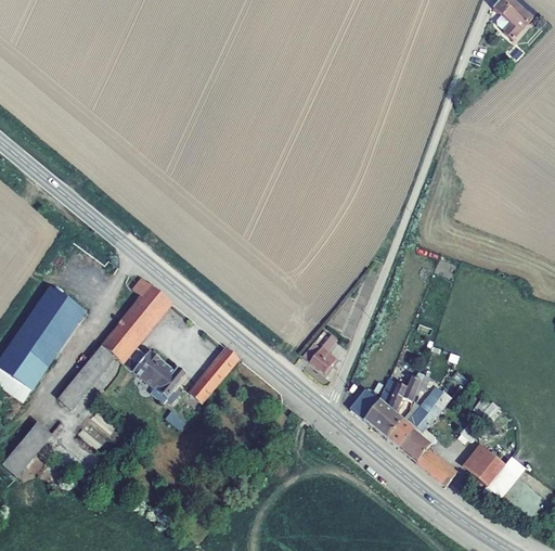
[(523,16),(516,11),(503,0),(498,0),(493,5),(500,12),(494,18),(505,27),(503,29),(514,38),(528,22),(523,16)]
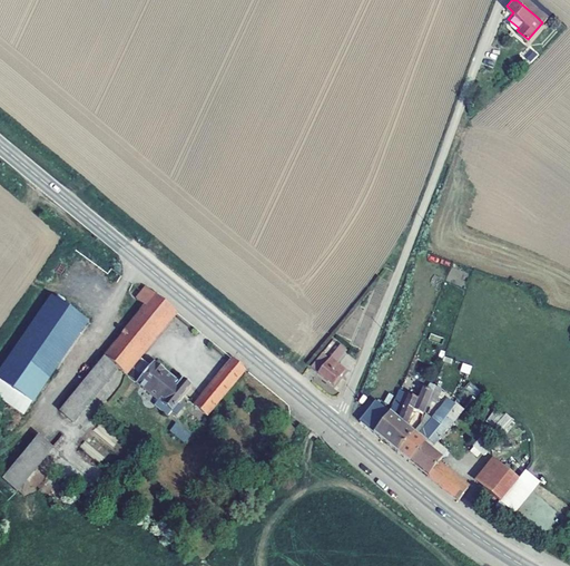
[(517,0),(530,11),(536,3),(531,0),(517,0)]
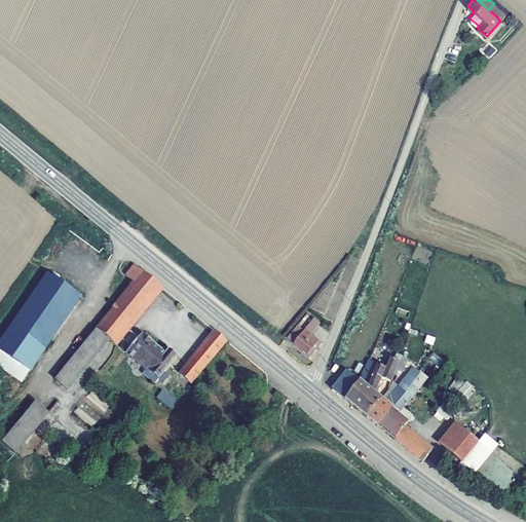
[(489,10),(495,15),(501,9),(494,3),(489,10)]
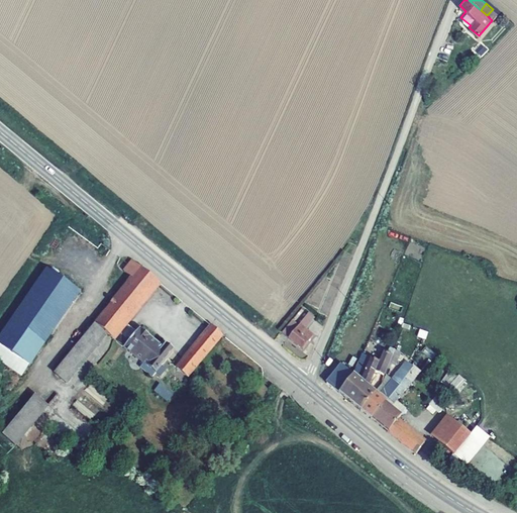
[(116,337),(118,334),(128,321),(125,318),(159,279),(132,257),(129,261),(123,269),(131,276),(95,320),(107,329),(116,337)]
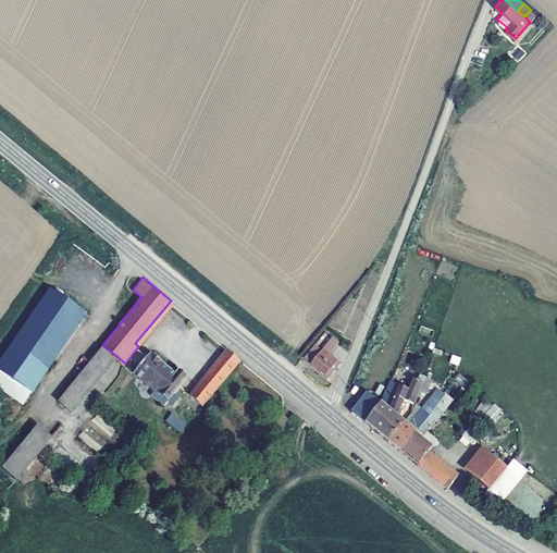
[(31,391),(86,311),(51,285),(0,358),(0,385),(22,401),(29,391),(31,391)]
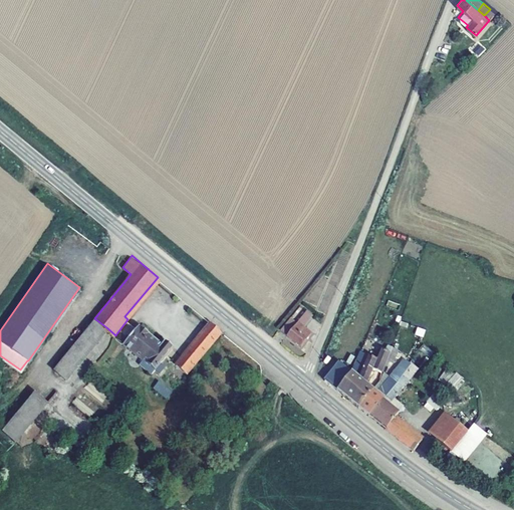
[(306,307),(296,320),(285,332),(300,344),(311,330),(303,323),(312,312),(306,307)]
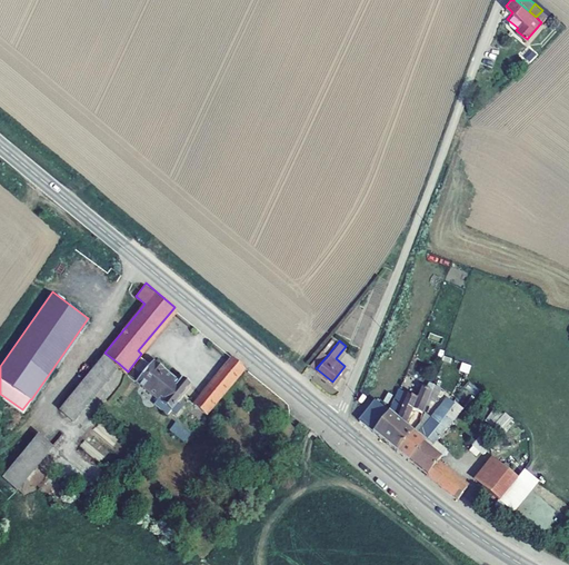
[(309,363),(316,368),(328,355),(321,348),(309,363)]
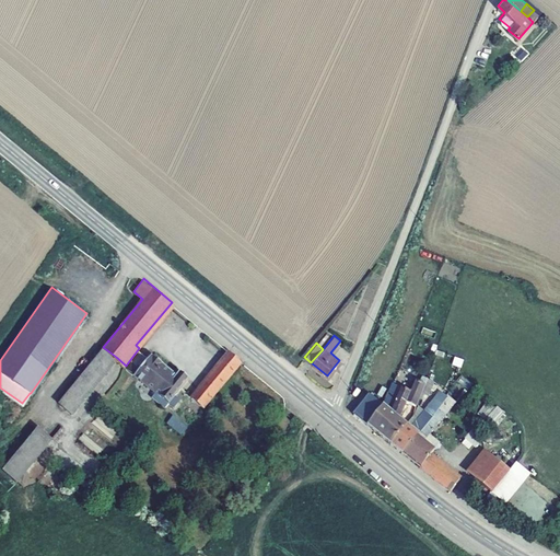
[(116,357),(103,347),(58,402),(71,412),(116,357)]
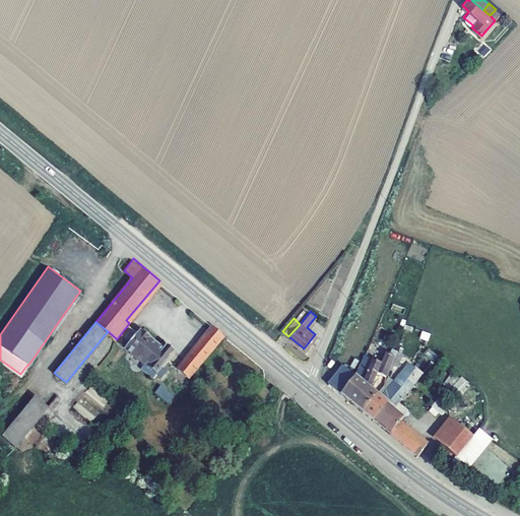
[(119,336),(117,339),(144,362),(156,371),(160,375),(167,368),(161,365),(174,349),(166,342),(163,345),(140,327),(138,330),(129,323),(119,336)]
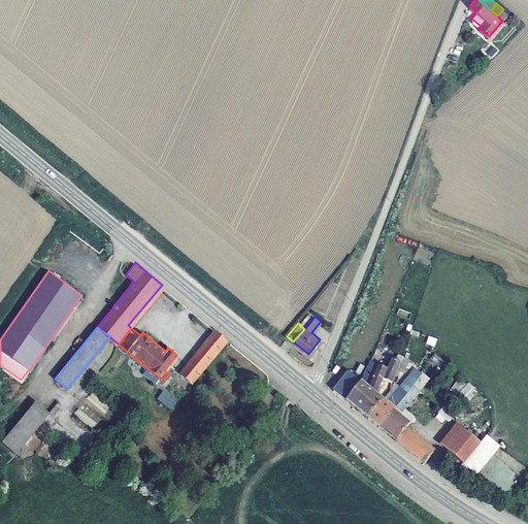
[(180,371),(174,379),(186,388),(223,345),(228,338),(217,329),(180,371)]
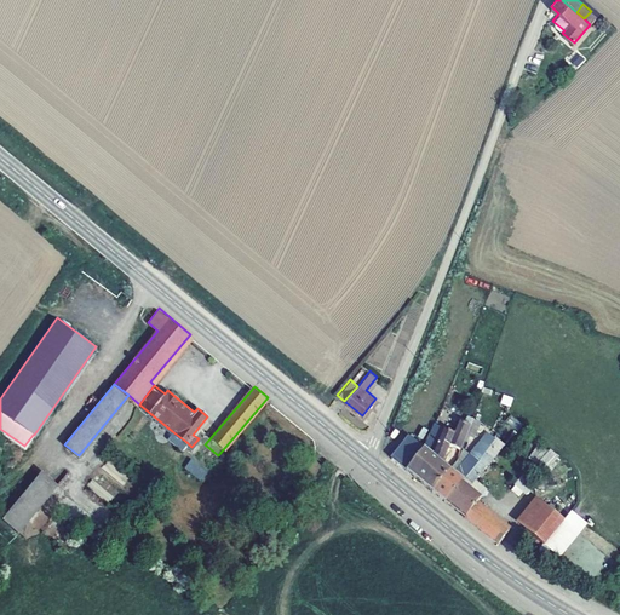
[(434,420),(425,442),(419,449),(407,466),(432,487),(451,465),(441,458),(448,442),(459,446),(469,421),(463,419),(459,418),(454,430),(434,420)]
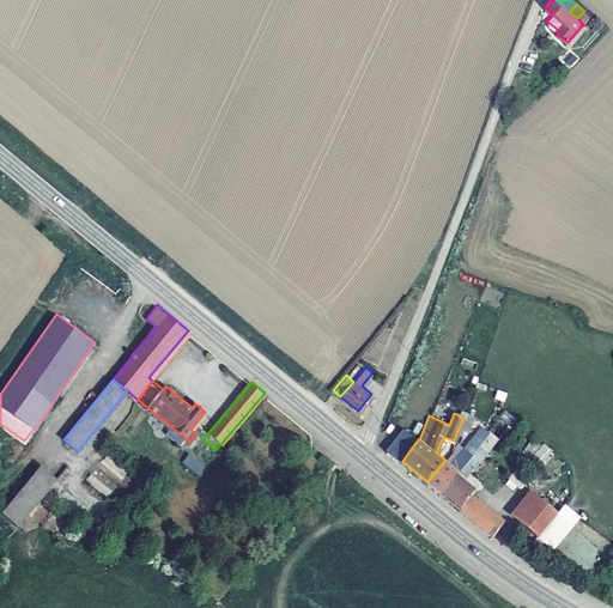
[(202,425),(196,433),(202,439),(210,431),(202,425)]
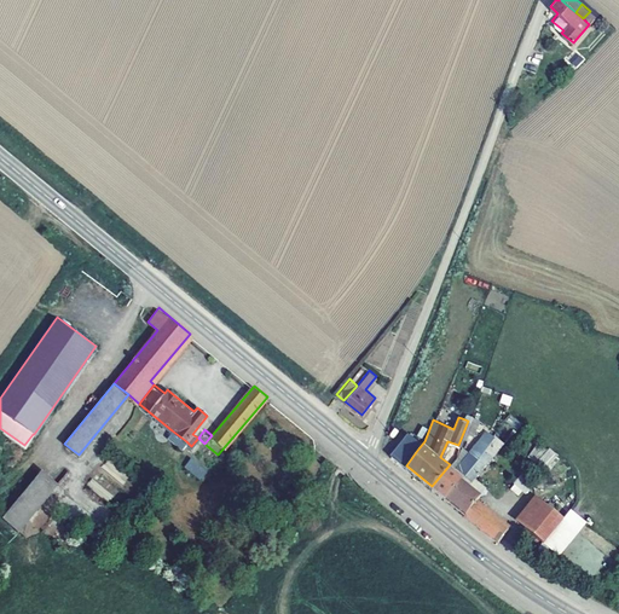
[(445,497),(482,447),(493,435),(485,429),(453,468),(450,464),(432,486),(445,497)]
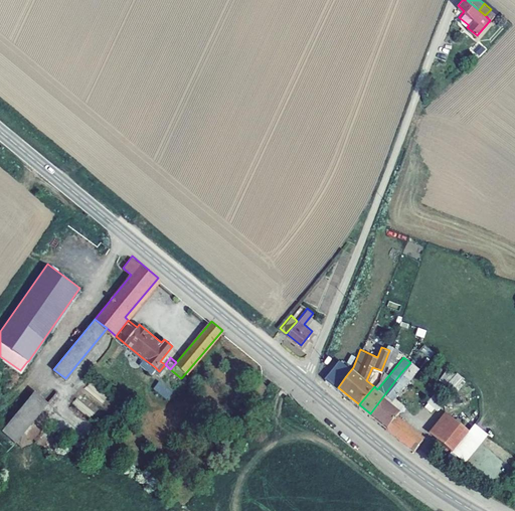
[(143,358),(134,369),(145,379),(155,367),(143,358)]
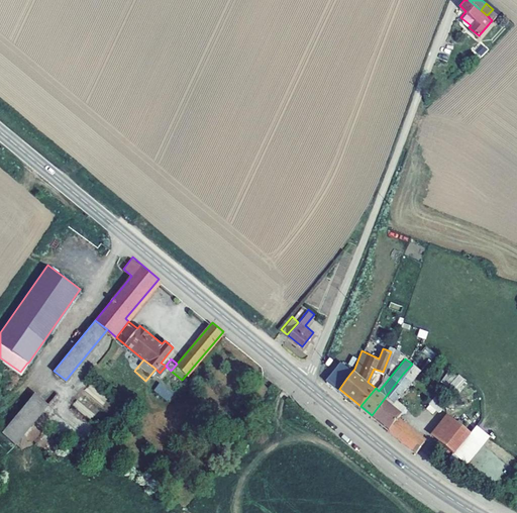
[(419,367),(413,362),(413,363),(412,364),(403,374),(409,379),(419,367)]
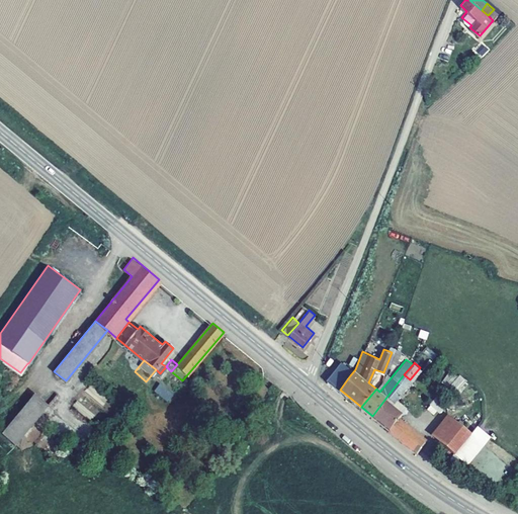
[(444,380),(463,389),(468,375),(450,367),(444,380)]
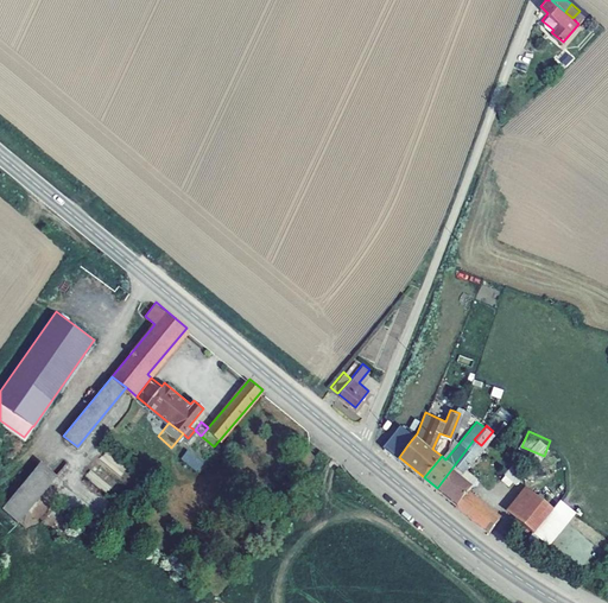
[(401,433),(396,440),(390,450),(399,457),(411,440),(401,433)]
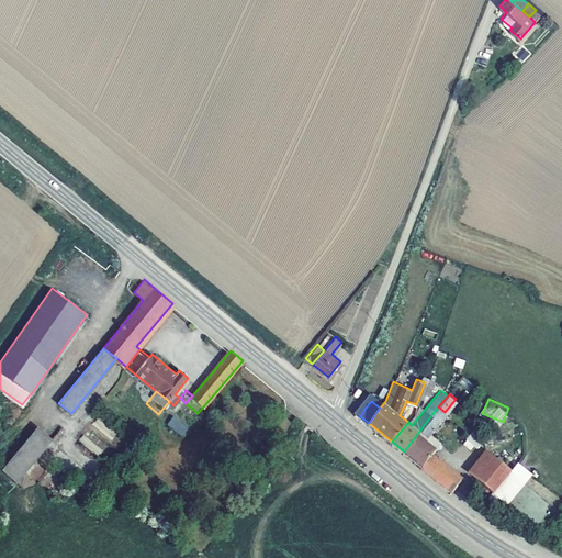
[(438,406),(404,452),(451,490),(454,486),(461,477),(431,454),(436,447),(425,438),(445,412),(438,406)]
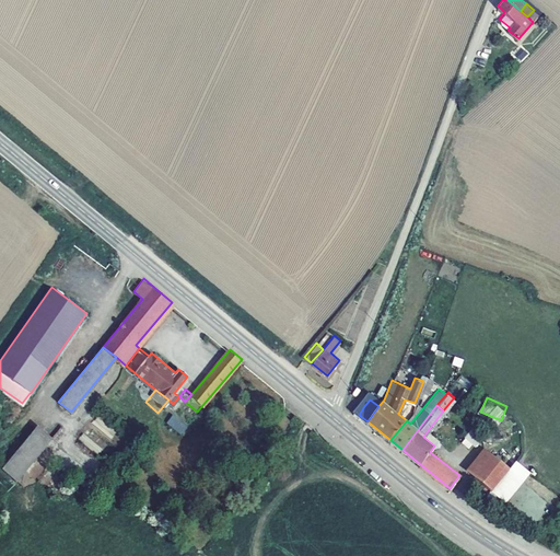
[(173,416),(167,423),(183,435),(187,428),(173,416)]
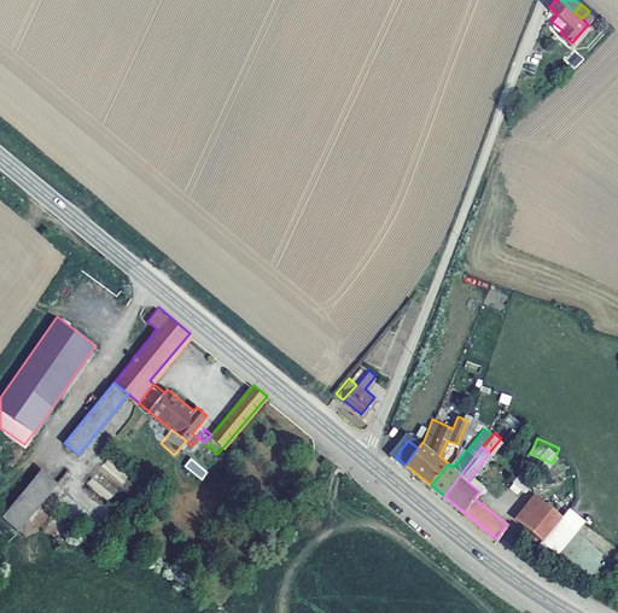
[(44,468),(4,515),(19,529),(58,480),(44,468)]
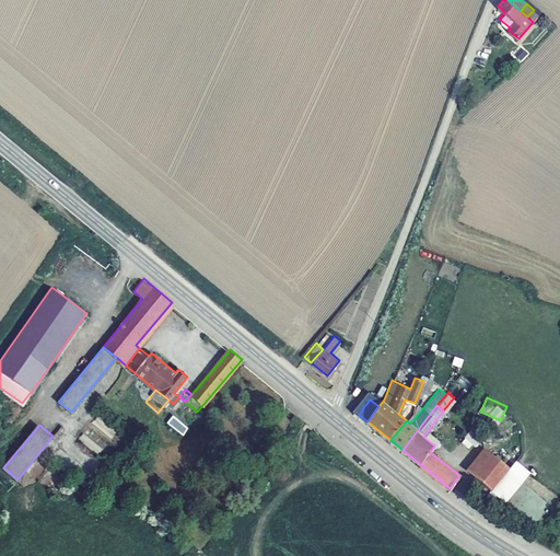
[(465,440),(471,443),(477,436),(469,431),(465,440)]
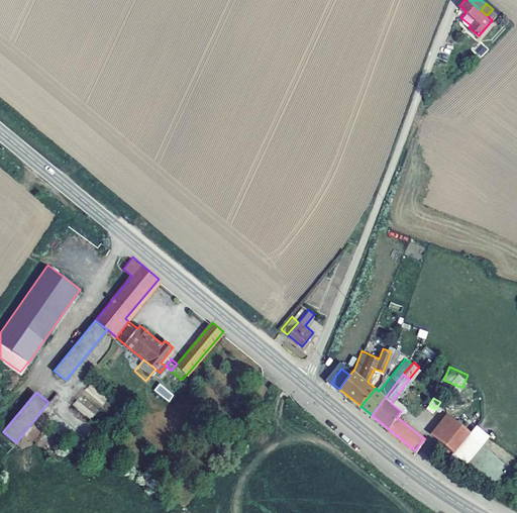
[(452,419),(438,439),(454,451),(470,431),(452,419)]
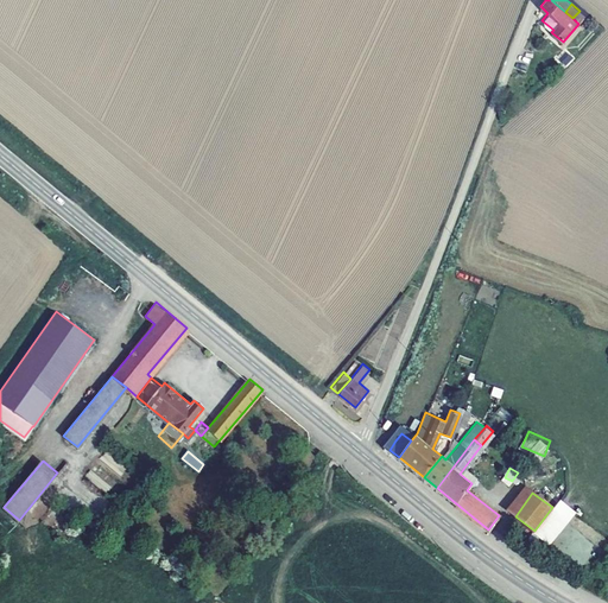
All buildings are outlined.
